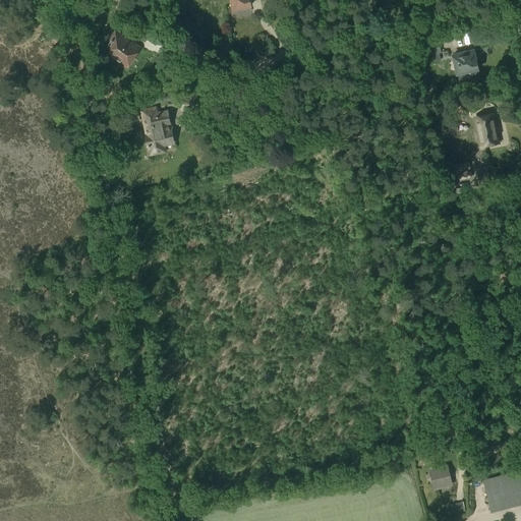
[(231,0),(232,3),(231,3),(230,4),(230,6),(232,6),(233,6),(234,10),(252,6),(251,5),(252,4),(251,0),(237,0),(238,1),(235,2),(234,0),(231,0)]
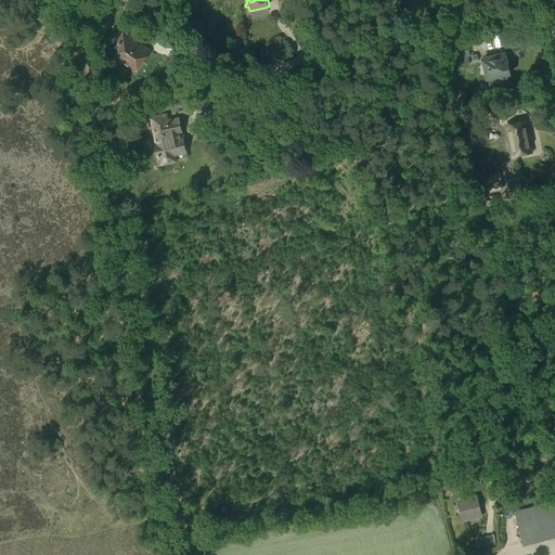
[(136,71),(149,52),(125,36),(112,54),(136,71)]
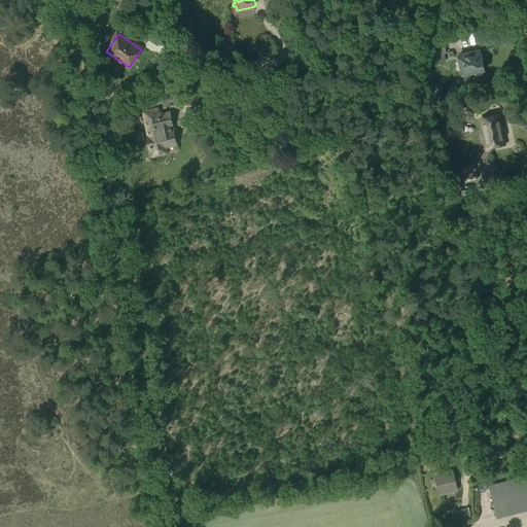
[(446,53),(443,42),(433,44),(436,55),(446,53)]
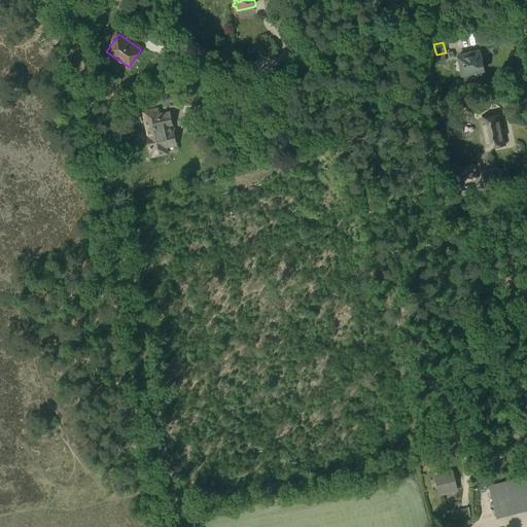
[(469,55),(459,57),(463,75),(473,73),(478,76),(482,75),(484,70),(480,51),(469,54),(469,55)]
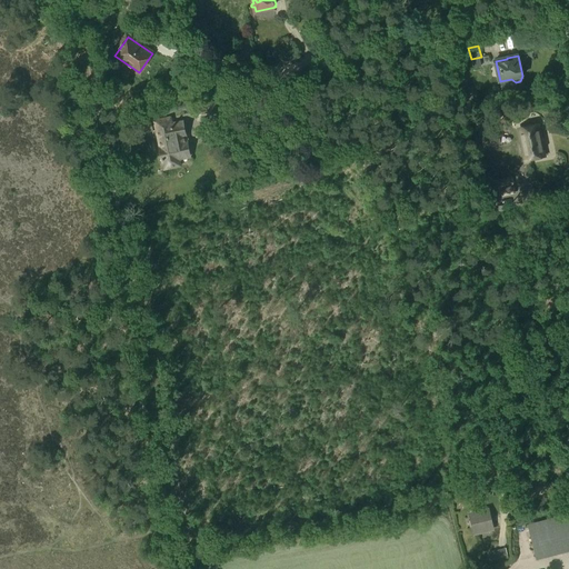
[(187,101),(163,108),(166,115),(189,107),(187,101)]
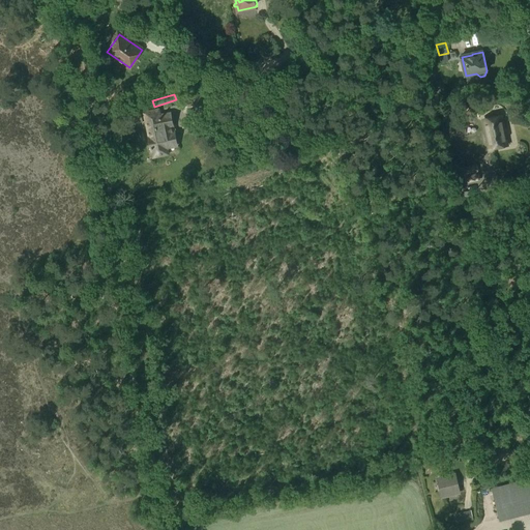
[(201,95),(182,98),(184,112),(204,108),(201,95)]
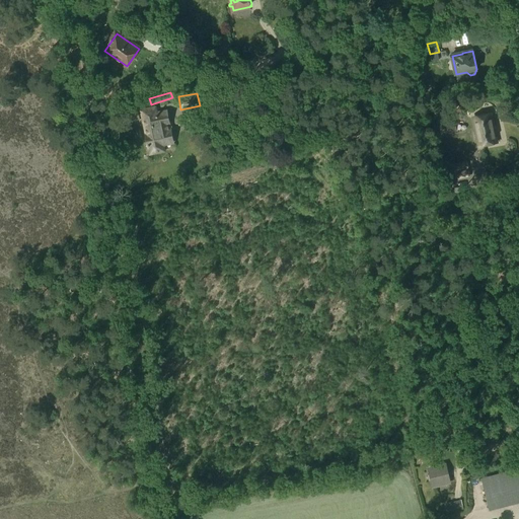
[(138,110),(119,115),(121,124),(140,120),(138,110)]
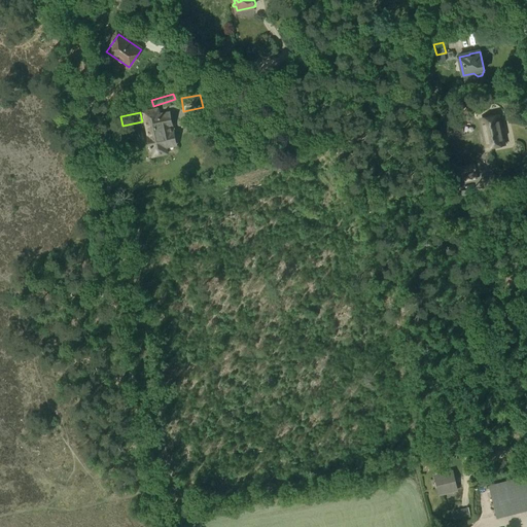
[(170,115),(145,120),(152,156),(167,153),(165,145),(175,143),(174,135),(171,134),(170,126),(171,124),(170,115)]
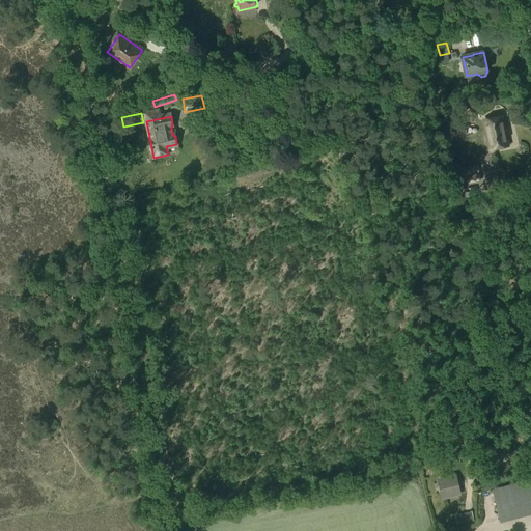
[(509,145),(505,128),(503,116),(485,120),(492,149),(509,145)]
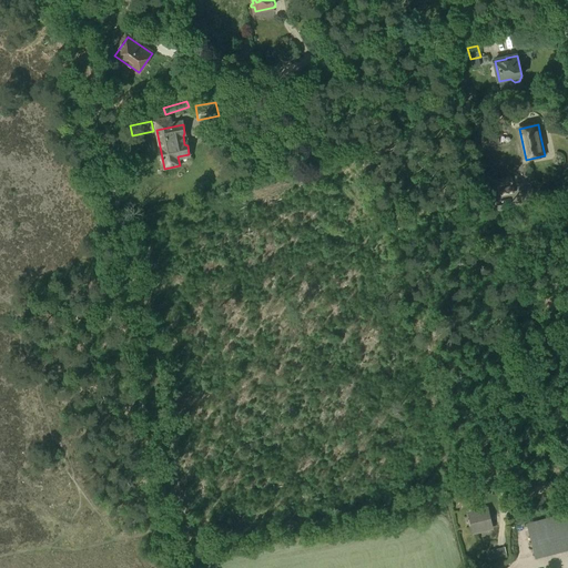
[(483,144),(498,142),(496,132),(484,134),(482,125),(477,125),(478,135),(482,135),(483,144)]
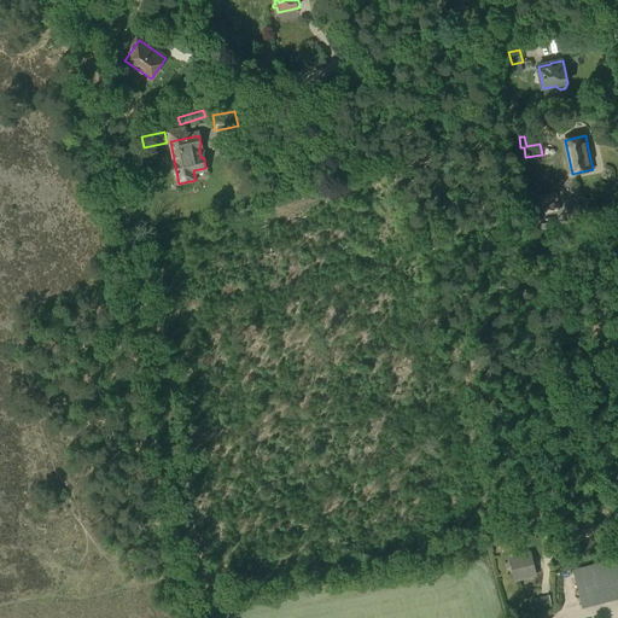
[(543,203),(559,200),(557,192),(541,194),(543,203)]
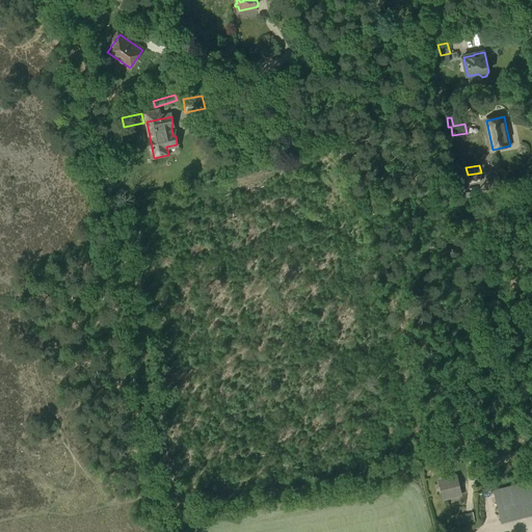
[(469,184),(482,182),(481,174),(468,176),(469,184)]
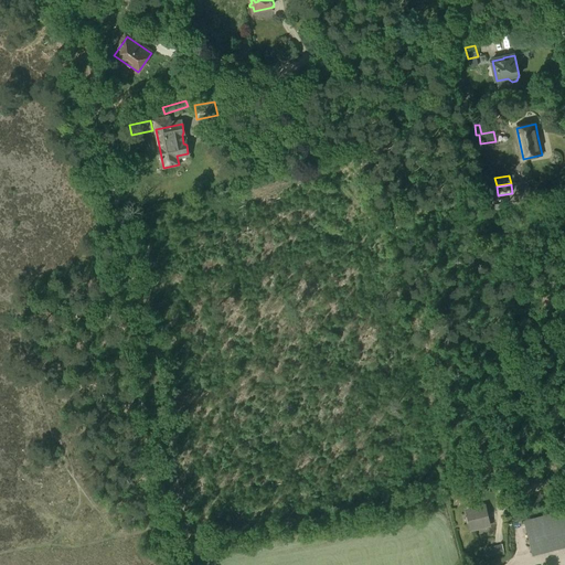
[(484,505),(468,509),(472,529),(489,525),(484,505)]
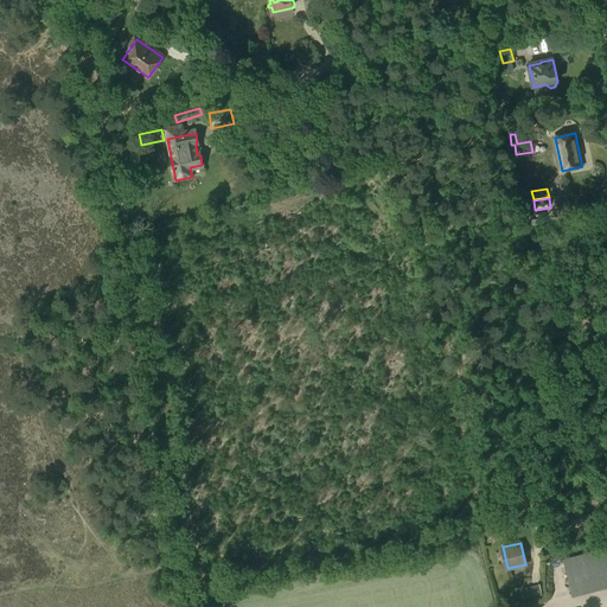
[(573,598),(606,588),(606,548),(563,560),(573,598)]
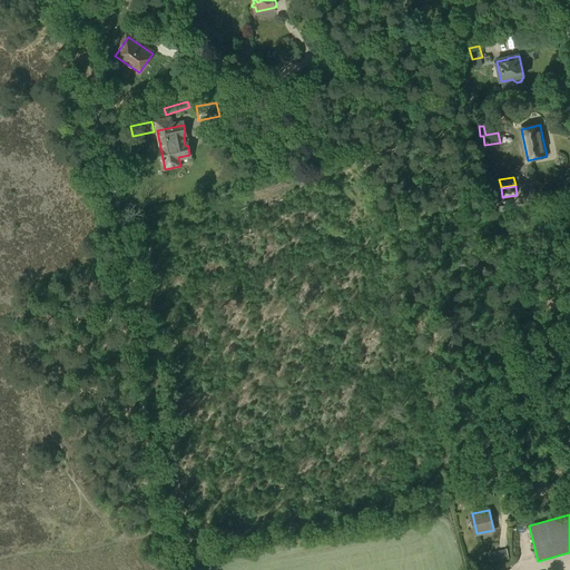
[(490,553),(492,564),(509,560),(505,549),(490,553)]
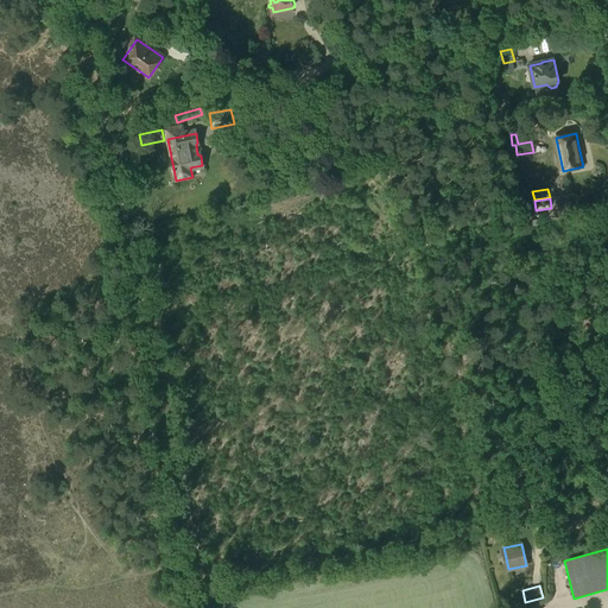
All buildings are outlined.
